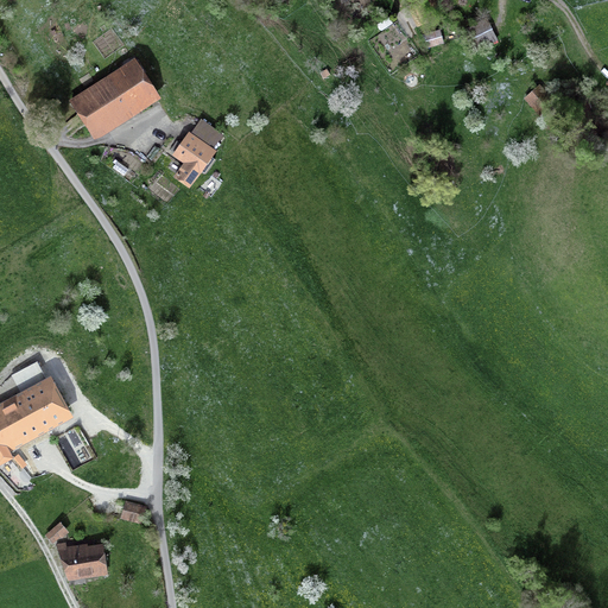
[(498,42),(487,20),(463,31),(474,52),(498,42)]
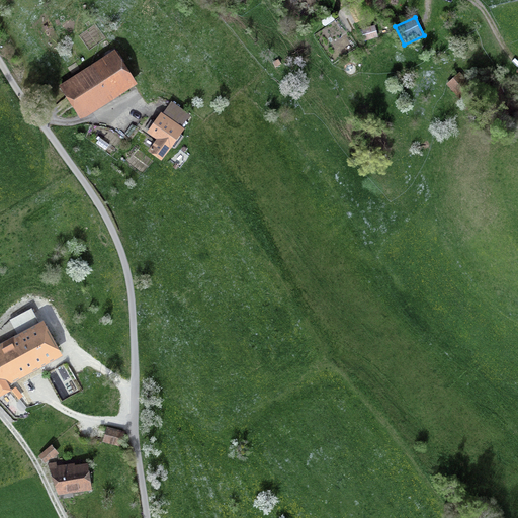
[(67,96),(69,95),(80,112),(130,81),(114,59),(86,78),(83,73),(61,87),(67,96)]
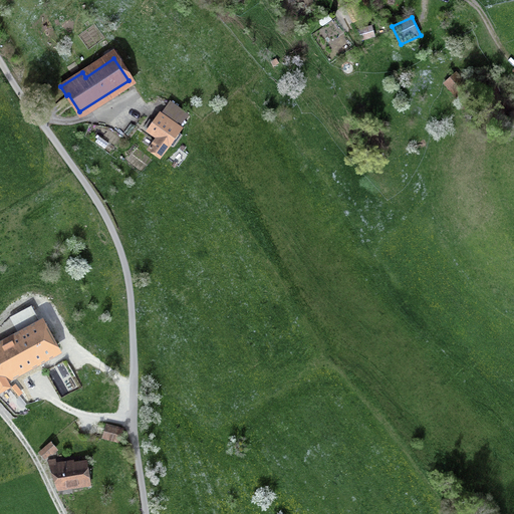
[(447,81),(459,94),(465,87),(454,74),(447,81)]
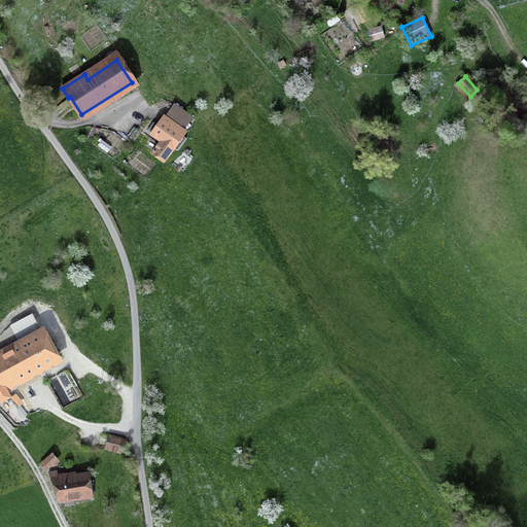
[(494,86),(497,96),(512,92),(510,82),(494,86)]
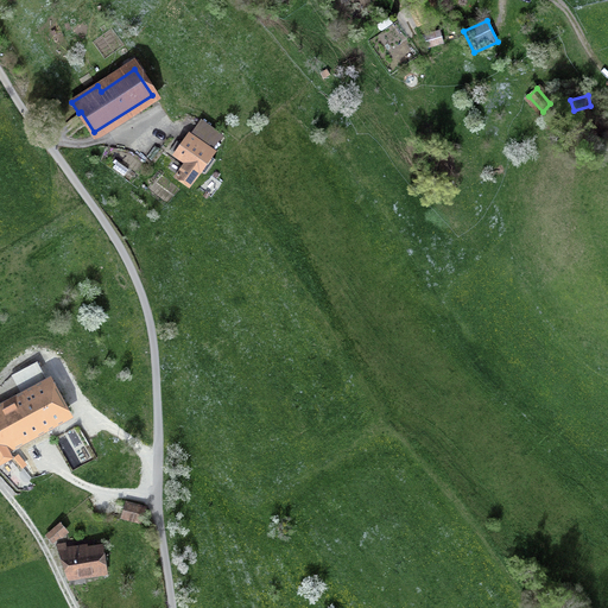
[(217,133),(201,121),(191,135),(208,147),(217,133)]
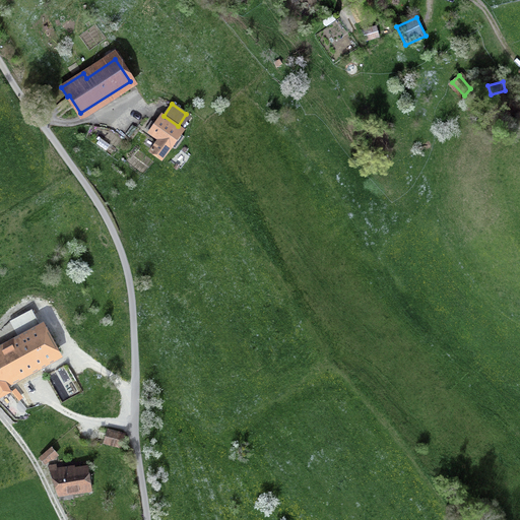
[(159,138),(150,150),(161,158),(179,133),(160,120),(156,125),(151,121),(145,129),(159,138)]
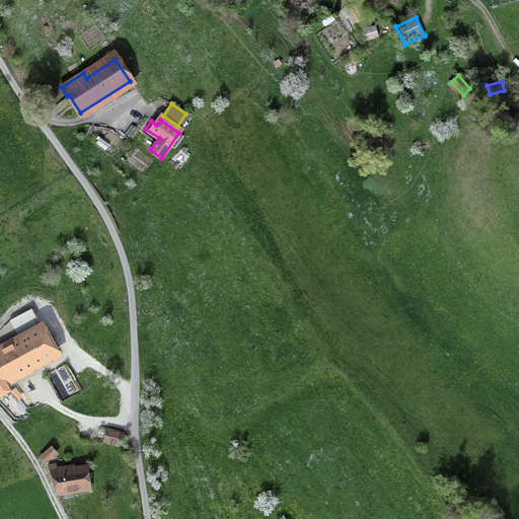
[(153,162),(138,151),(130,161),(144,172),(153,162)]
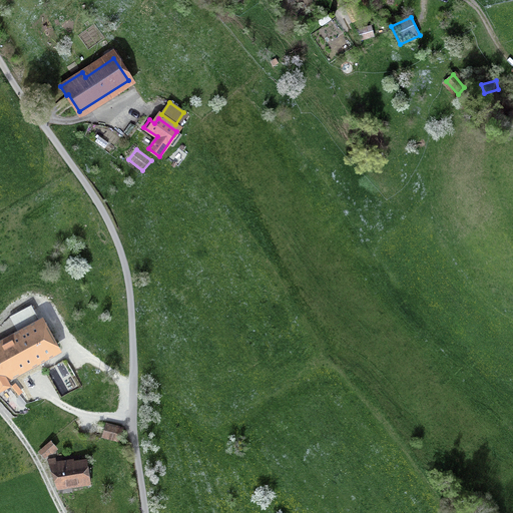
[(44,362),(57,355),(31,307),(10,318),(17,332),(12,335),(15,340),(0,348),(0,391),(11,385),(6,376),(41,357),(44,362)]
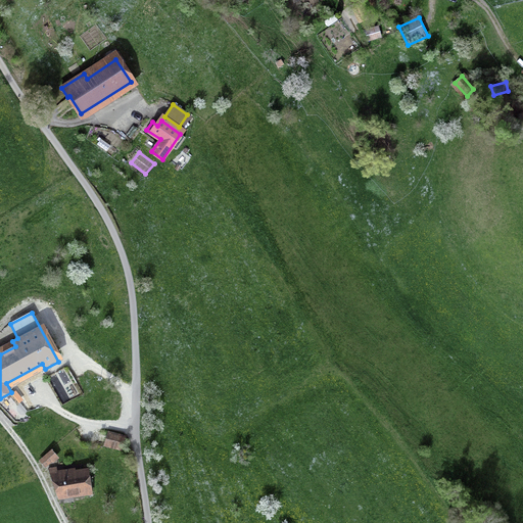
[(50,452),(40,460),(46,467),(56,458),(50,452)]
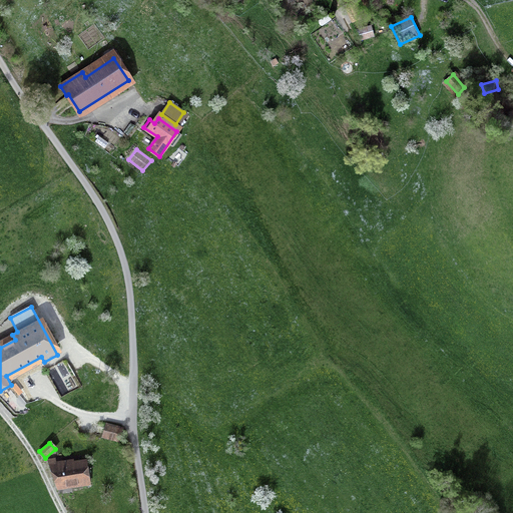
[(67,488),(66,485),(86,482),(83,463),(63,466),(62,463),(55,464),(54,458),(48,459),(58,490),(67,488)]
